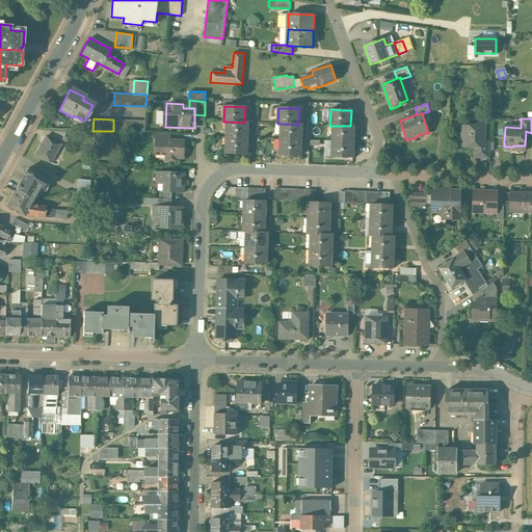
[(145,121),(113,120),(113,131),(144,132),(145,121)]
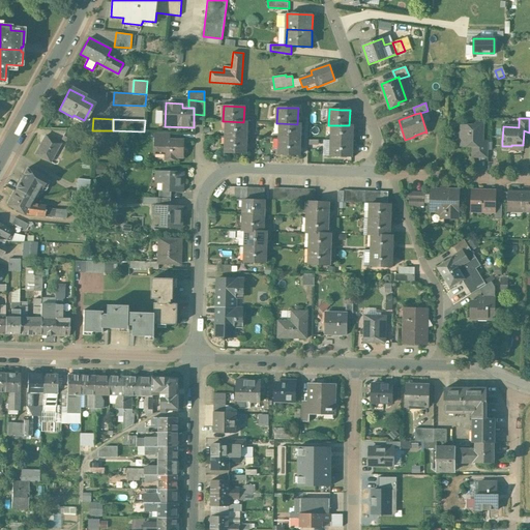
[(243,122),(226,121),(226,137),(246,138),(247,122),(243,122)]
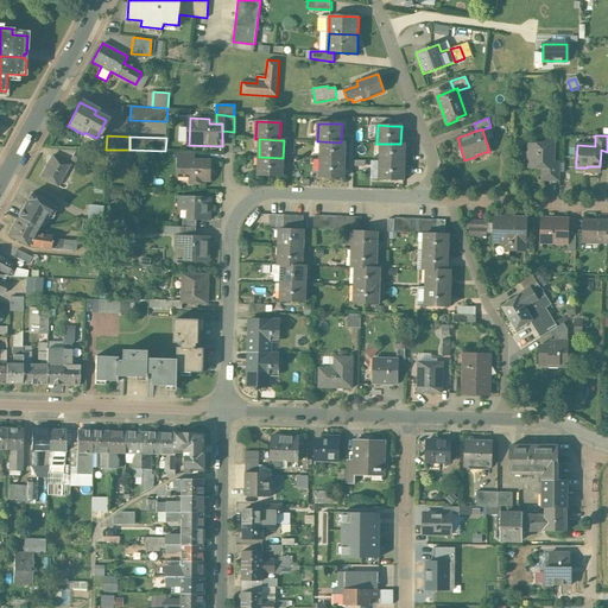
[(341,143),(321,141),(320,159),(344,160),(346,143),(341,143)]
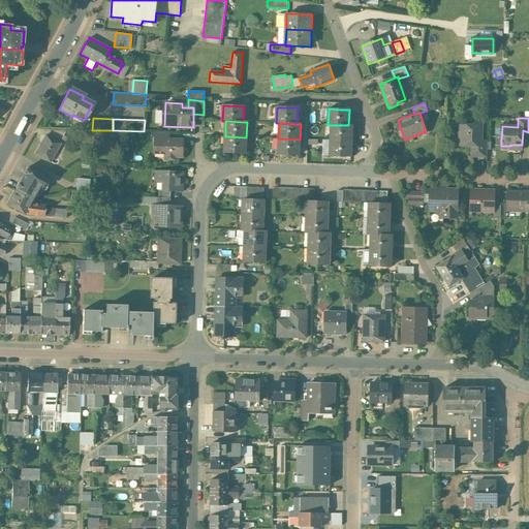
[(481,123),(475,123),(472,126),(460,125),(460,145),(479,146),(481,146),(481,142),(481,123)]
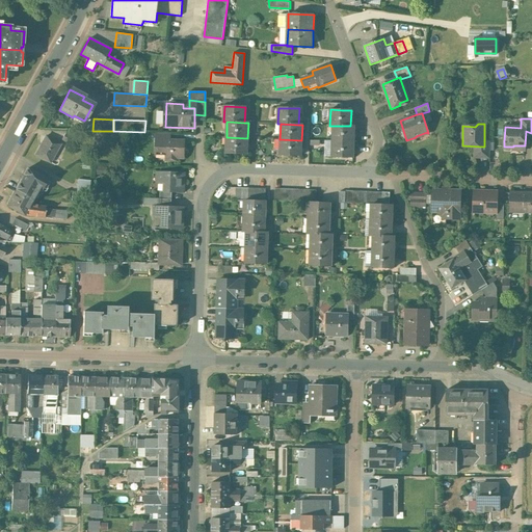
[(350,126),(333,126),(333,140),(333,141),(353,141),(354,126),(350,126)]
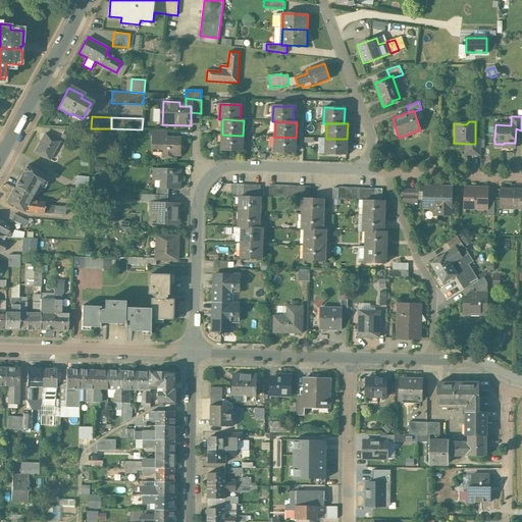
[(73,137),(63,131),(60,137),(70,143),(73,137)]
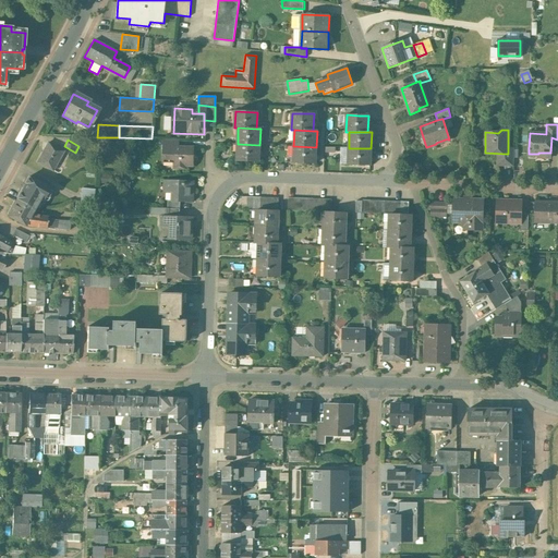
[(63,152),(48,143),(37,162),(52,171),(63,152)]
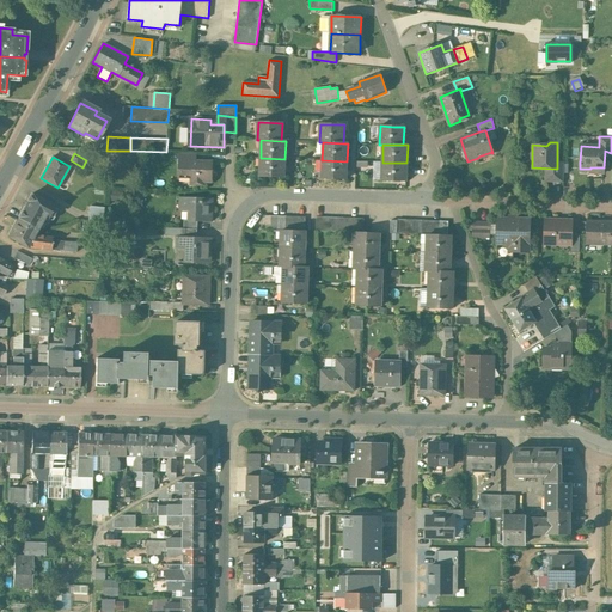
[(285,159),(261,158),(259,177),(285,177),(285,159)]
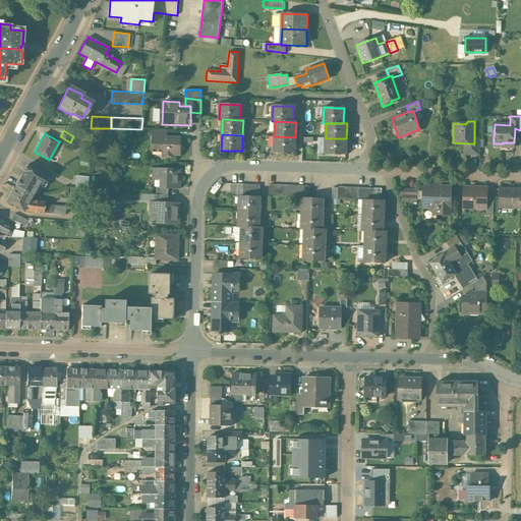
[(295,137),(274,136),(274,153),(295,153),(295,137)]
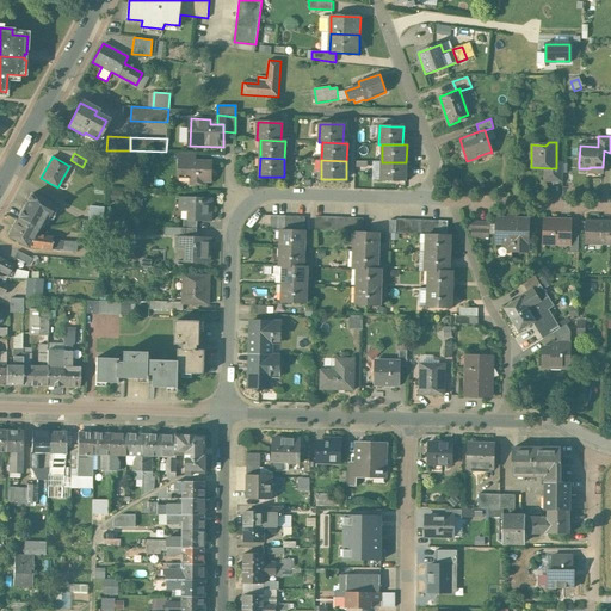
[(406,162),(382,162),(382,161),(375,161),(375,173),(382,173),(382,180),(406,181),(406,162)]
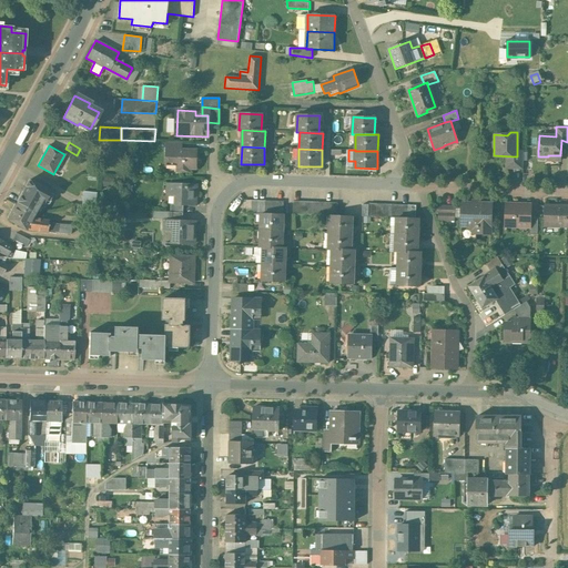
[(182,151),(166,151),(166,161),(179,162),(178,171),(189,171),(189,168),(196,168),(198,152),(182,151)]
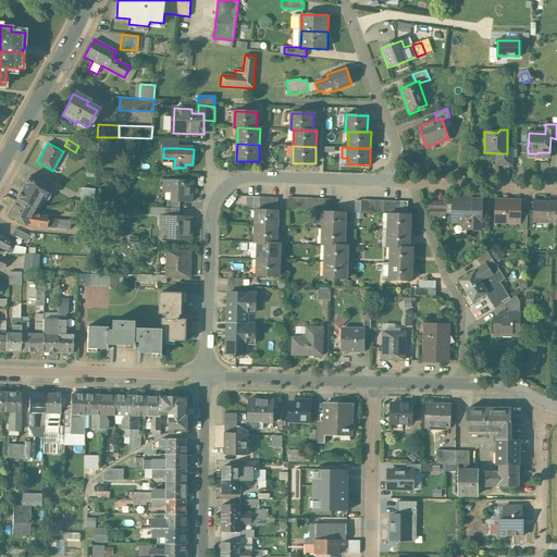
[(514,149),(507,149),(507,153),(505,153),(505,164),(512,164),(514,149)]
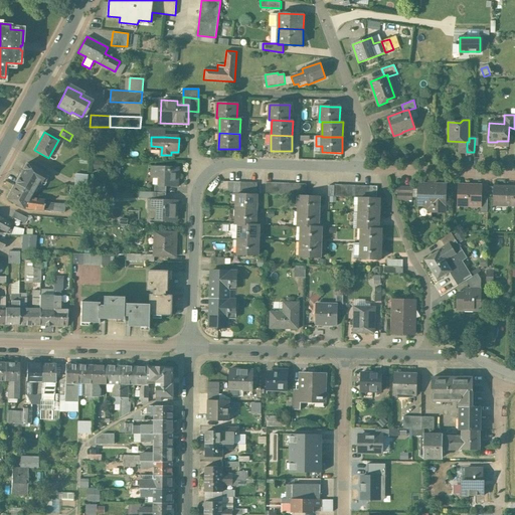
[(37,169),(26,163),(15,184),(32,193),(37,184),(39,186),(44,185),(46,182),(41,180),(44,175),(45,175),(45,174),(37,170),(37,169)]
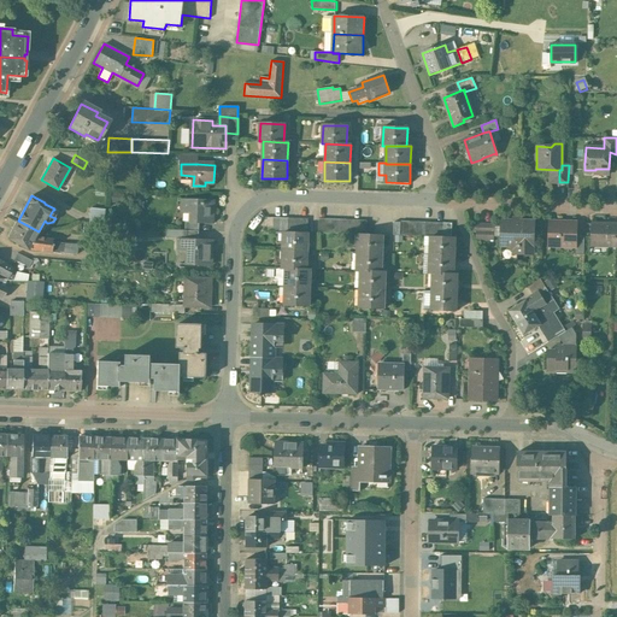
[(213,201),(183,200),(183,212),(192,213),(192,222),(192,223),(199,223),(212,223),(211,222),(211,213),(212,213),(213,201)]
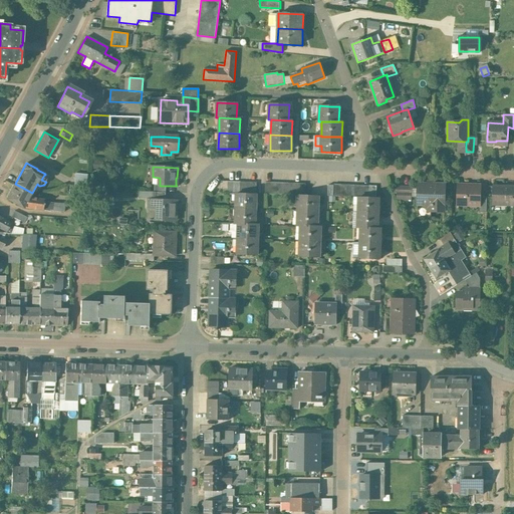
[(86,176),(75,175),(74,185),(85,186),(86,176)]
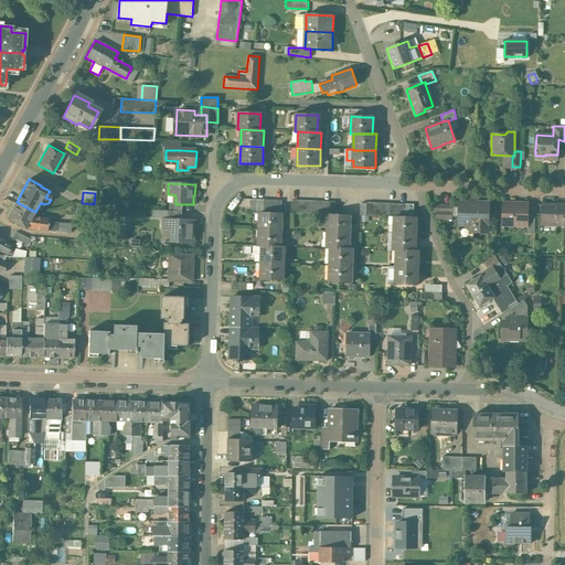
[(252,200),(243,200),(243,212),(251,213),(252,200)]
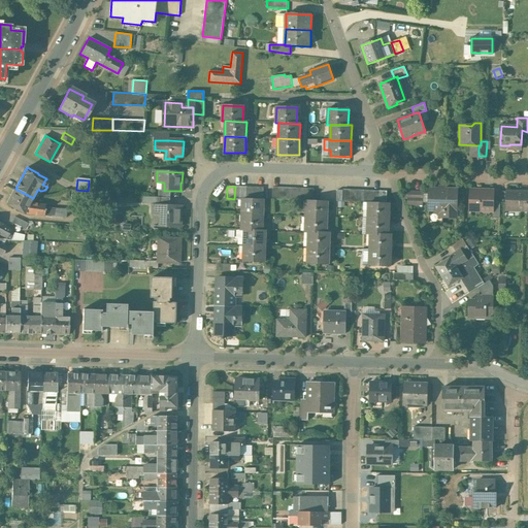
[(33,198),(15,189),(7,204),(24,213),(25,212),(27,215),(44,217),(44,216),(45,208),(45,205),(34,204),(31,201),(33,198)]
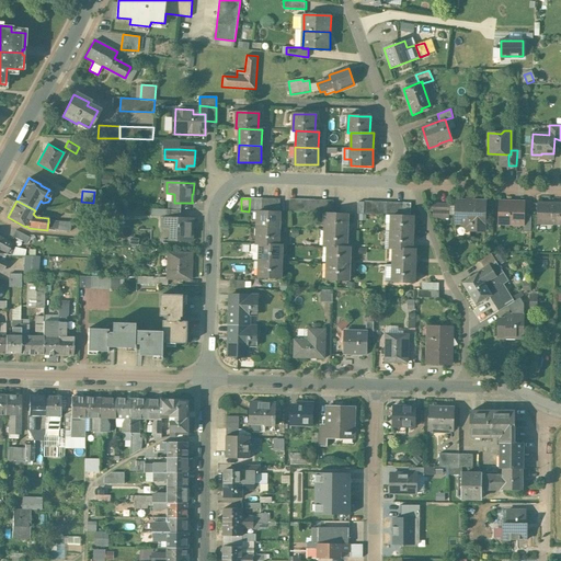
[(485,201),(456,201),(455,224),(470,224),(469,231),(484,231),(485,201)]
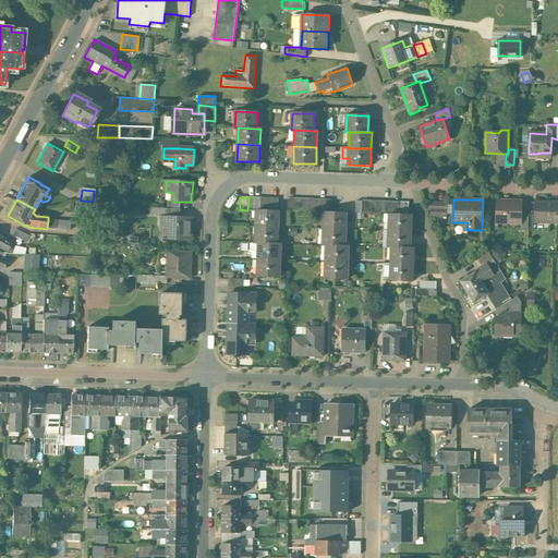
[(93,202),(81,201),(80,213),(92,214),(93,202)]
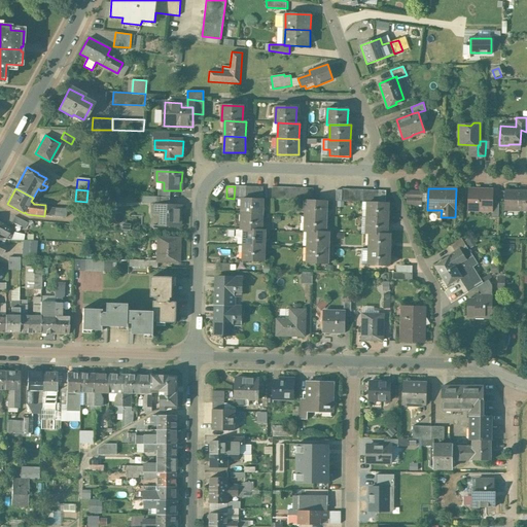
[(492,190),(469,189),(469,207),(479,207),(479,210),(491,211),(492,211),(492,202),(492,190)]
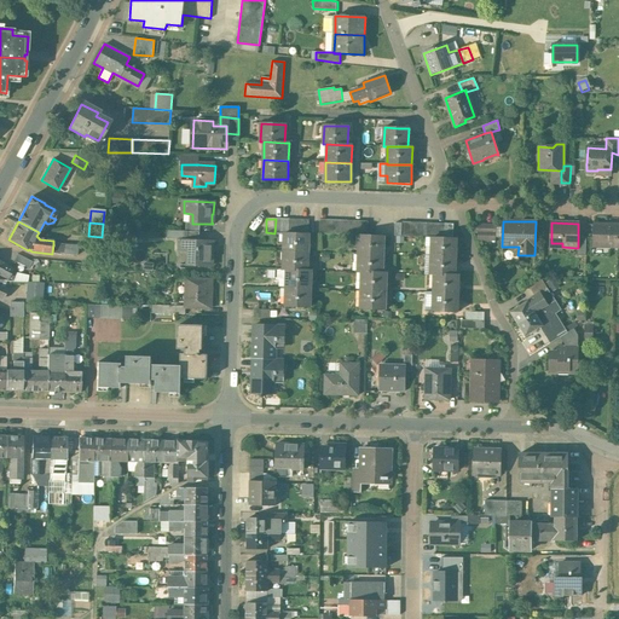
[(496,224),(474,224),(474,233),(476,233),(496,233),(496,224)]
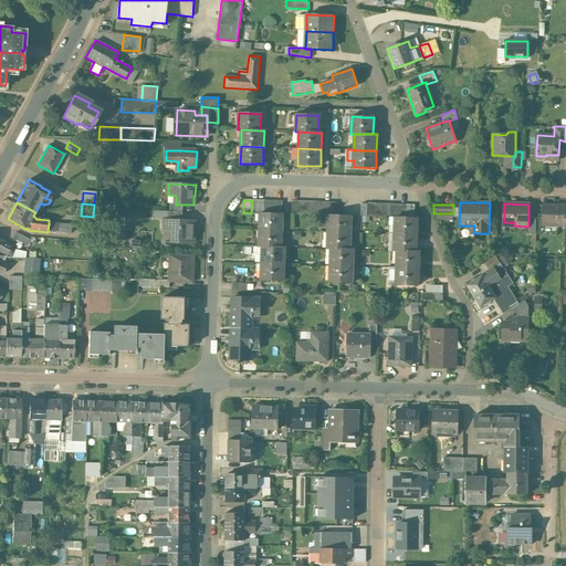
[(565,205),(543,205),(543,226),(565,226),(565,205)]
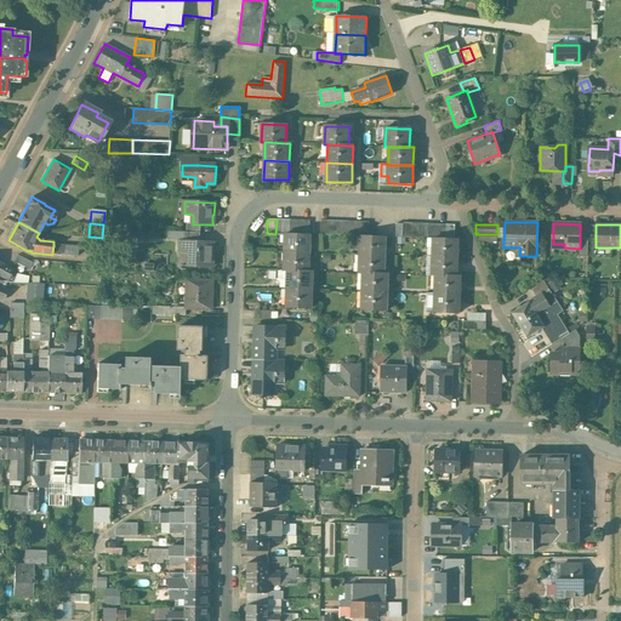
[(187,233),(181,232),(181,241),(199,243),(200,233),(187,233)]
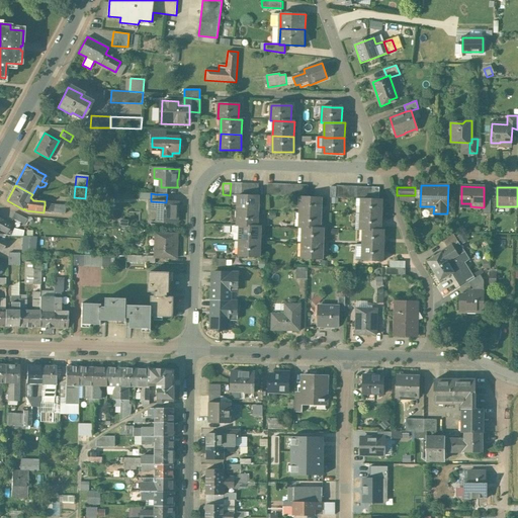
[(241,195),(239,195),(238,210),(258,211),(258,195),(253,195),(247,195),(241,195)]
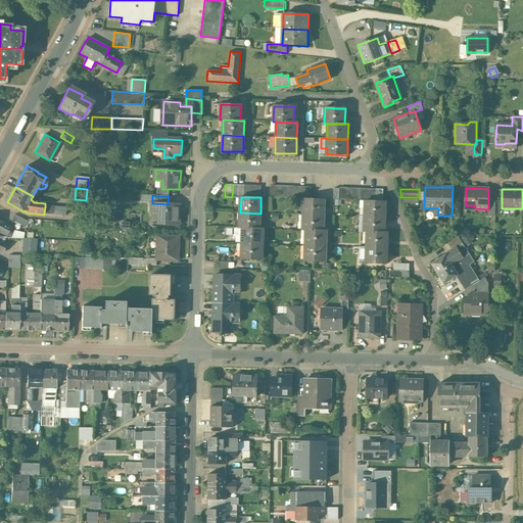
[(304,199),(303,199),(303,215),(324,216),(324,199),(311,199),(304,199)]
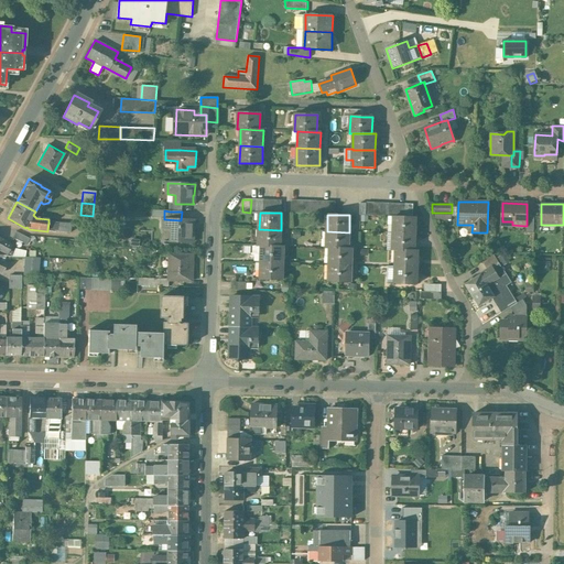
[(393,216),(389,216),(389,225),(393,225),(393,234),(414,235),(415,217),(405,217),(399,217),(393,216)]
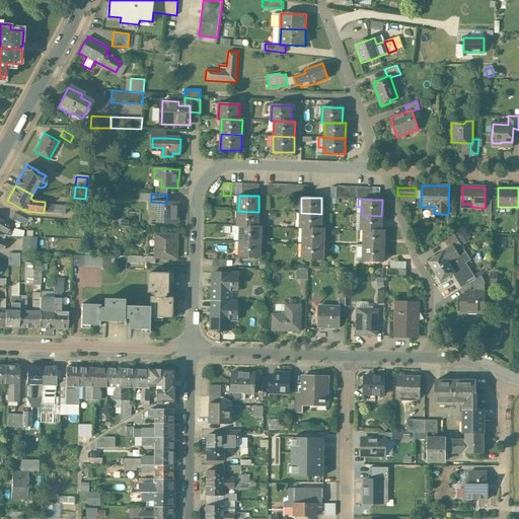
[(492,199),(485,199),(485,208),(484,208),(484,214),(491,215),(492,199)]
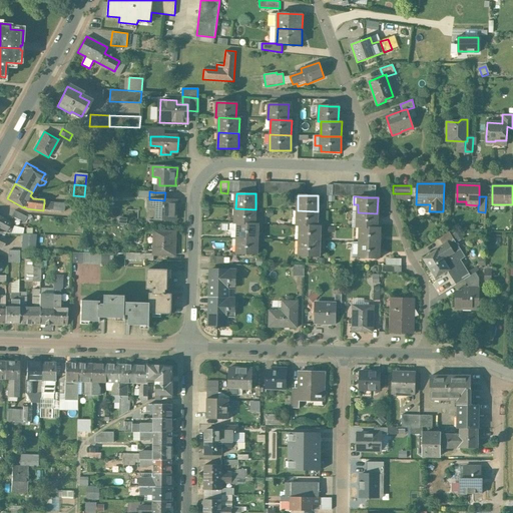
[(164,200),(149,199),(148,207),(158,208),(157,219),(175,220),(175,200),(164,200)]
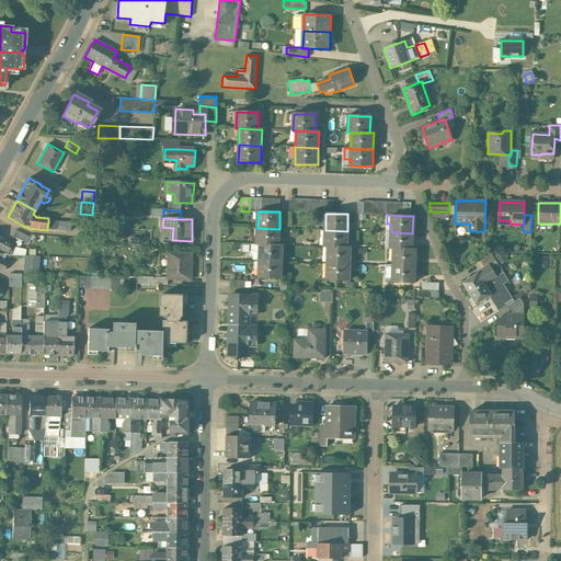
[(70,222),(55,221),(48,221),(47,229),(53,230),(70,231),(70,222)]
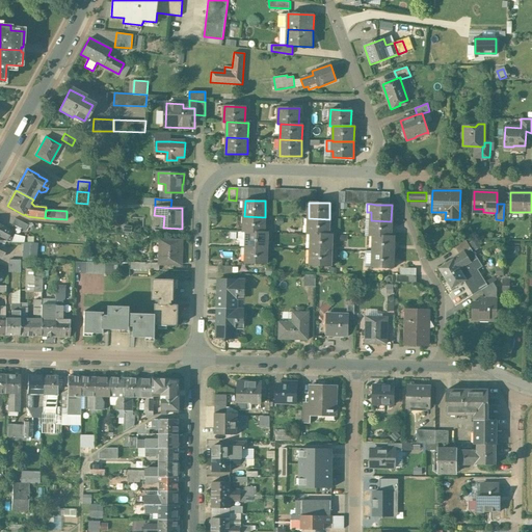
[(265,217),(244,216),(243,232),(246,232),(264,233),(265,217)]
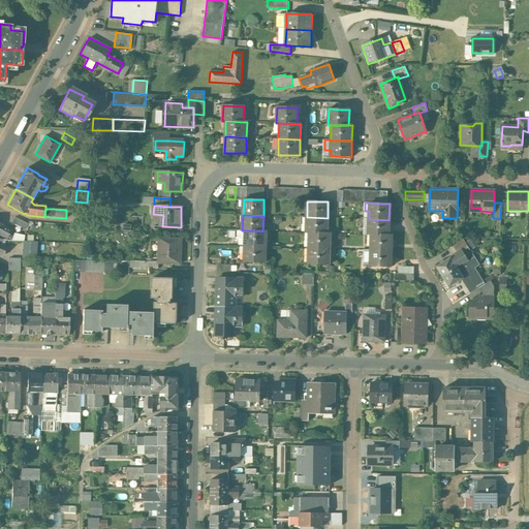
[(28,223),(14,217),(11,223),(25,229),(28,223)]
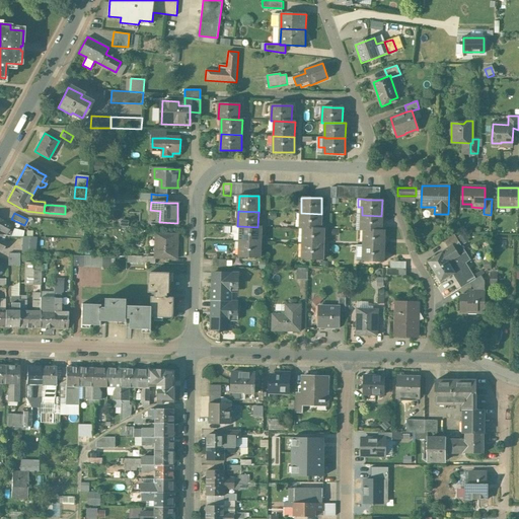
[(321,214),(301,213),(300,228),(303,228),(320,229),(321,214)]
